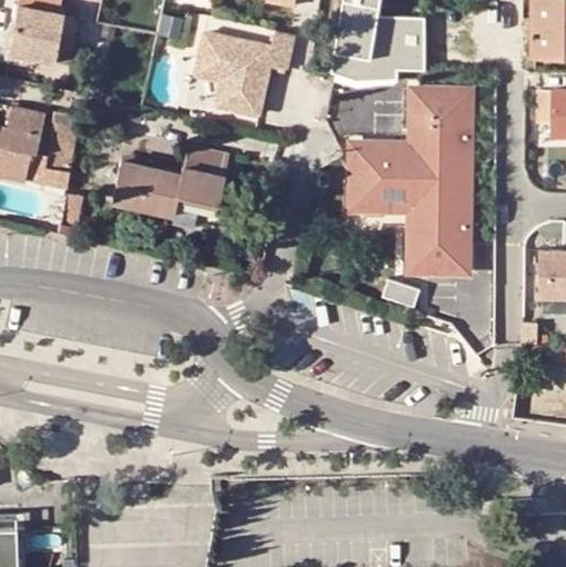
[(19,0),(10,53),(39,59),(56,62),(65,16),(59,15),(61,0),(19,0)]
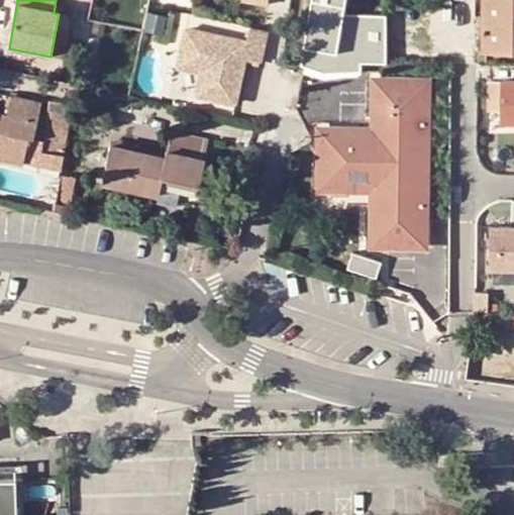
[(314,0),(303,75),(328,80),(331,69),(340,72),(338,78),(364,76),(363,66),(387,68),(388,14),(344,15),(346,0),(314,0)]
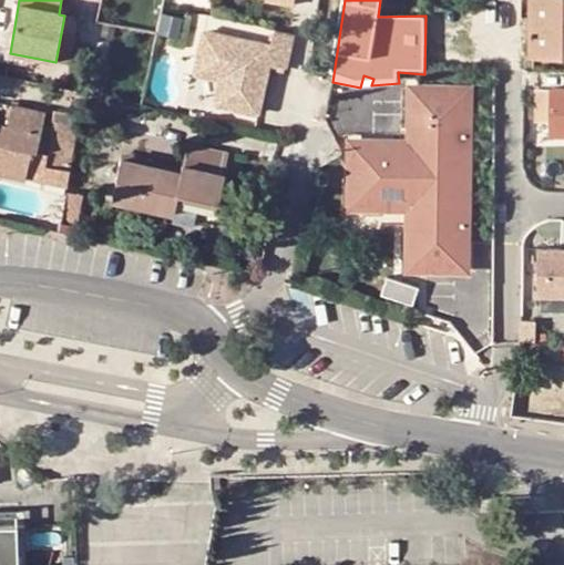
[(563,0),(535,0),(535,55),(563,55),(563,0)]
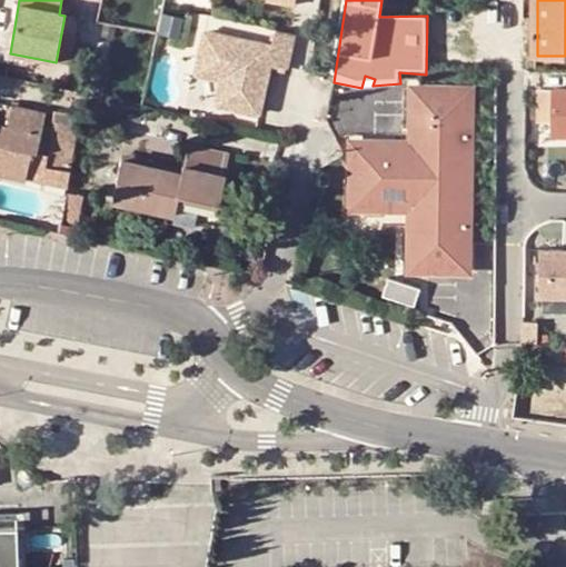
[(271,68),(287,71),(294,40),(275,35),(272,50),(206,35),(200,61),(226,68),(217,107),(260,116),(271,68)]
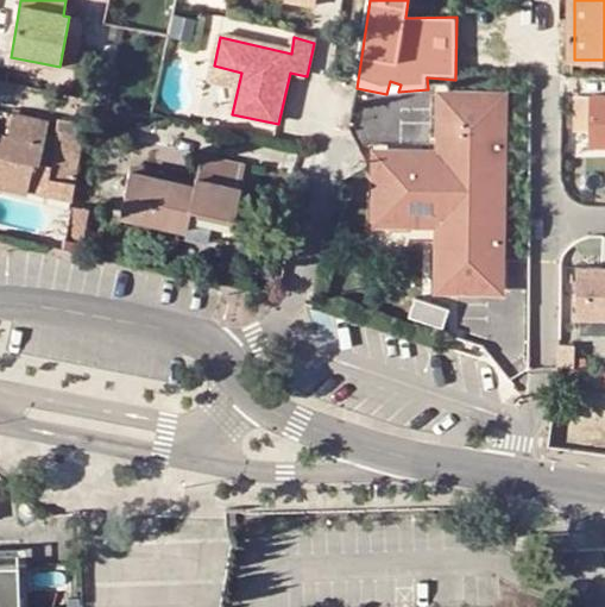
[(11,57),(1,57),(0,63),(0,67),(39,75),(42,63),(11,57)]
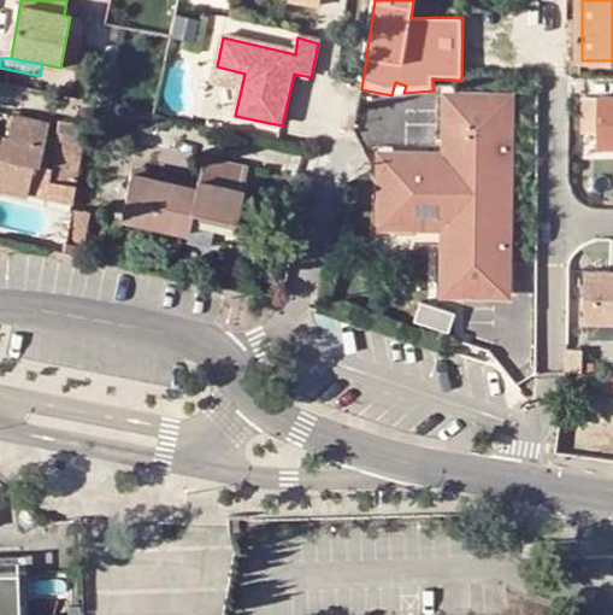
[(612,98),(600,99),(600,148),(612,147),(612,98)]
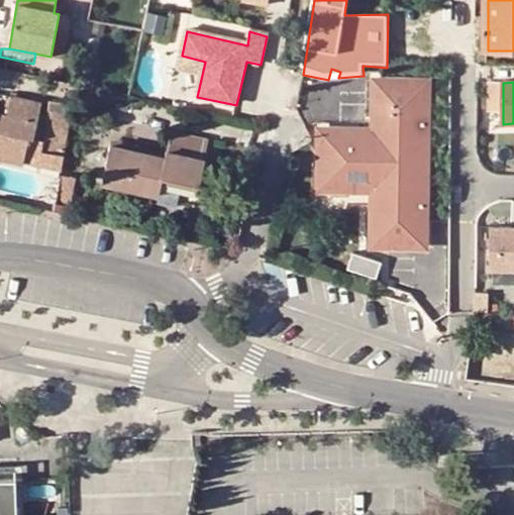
[(353,137),(319,137),(319,194),(353,194),(353,187),(378,187),(378,248),(427,249),(429,87),(379,87),(379,146),(353,146),(353,137)]
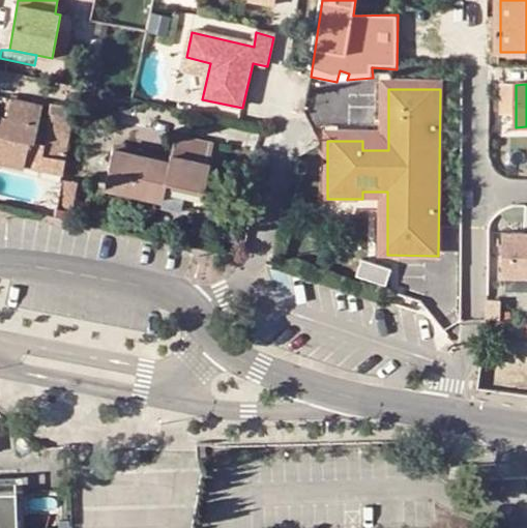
[(0,163),(25,168),(28,144),(34,145),(42,109),(11,101),(7,119),(0,117),(0,163)]
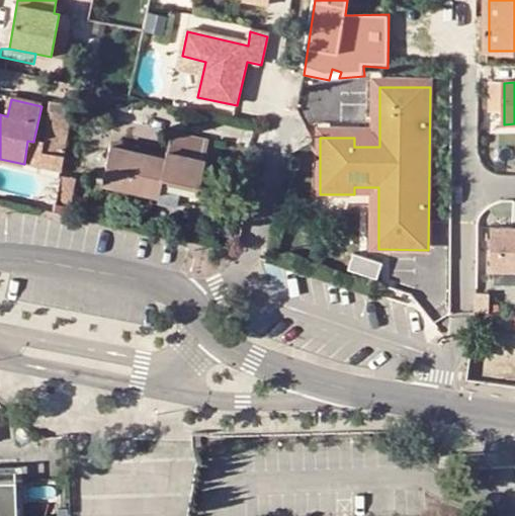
[(39,124),(36,143),(33,142),(27,141),(24,164),(58,171),(69,112),(70,106),(50,102),(44,125),(39,124)]
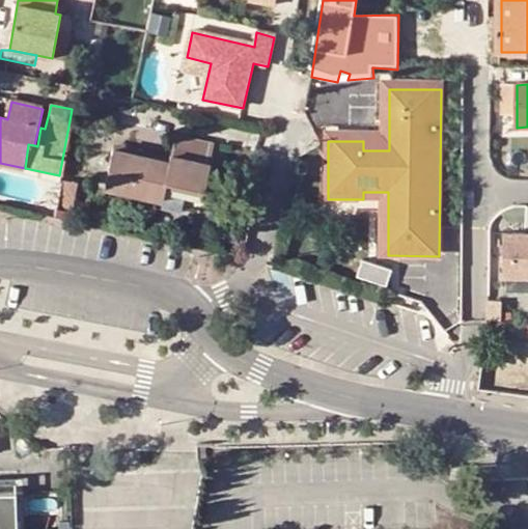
[(176,136),(172,155),(207,163),(212,144),(176,136)]
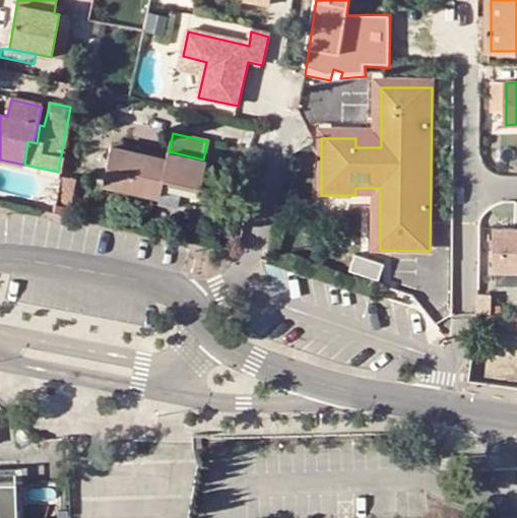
[(158,197),(160,188),(163,179),(201,188),(206,160),(203,159),(169,151),(167,159),(111,148),(103,185),(158,197)]
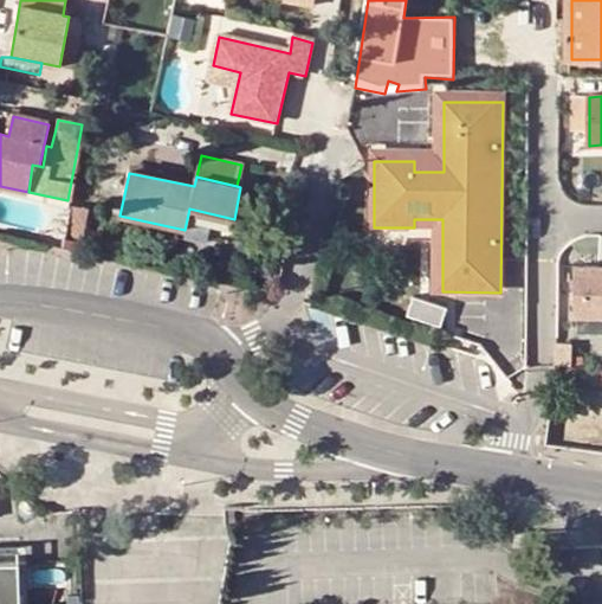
[(234,219),(189,209),(187,219),(232,229),(234,219)]
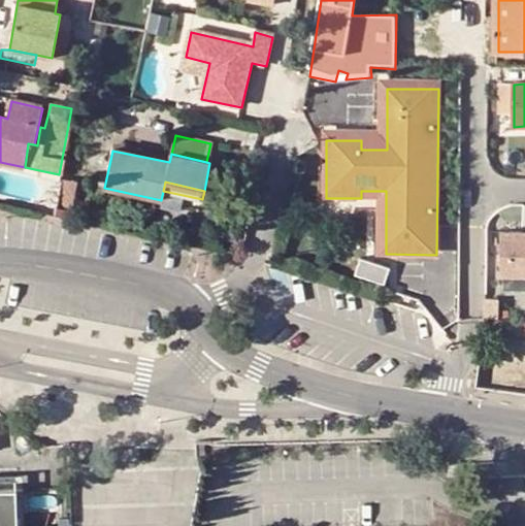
[(524,233),(503,233),(502,276),(524,276),(524,233)]
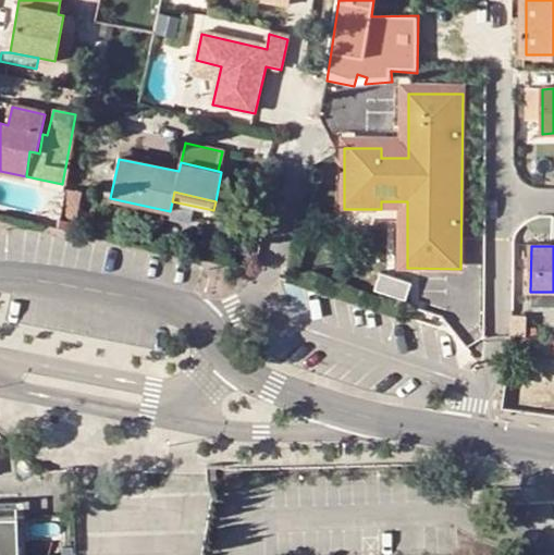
[(527,318),(514,317),(514,338),(526,338),(527,318)]
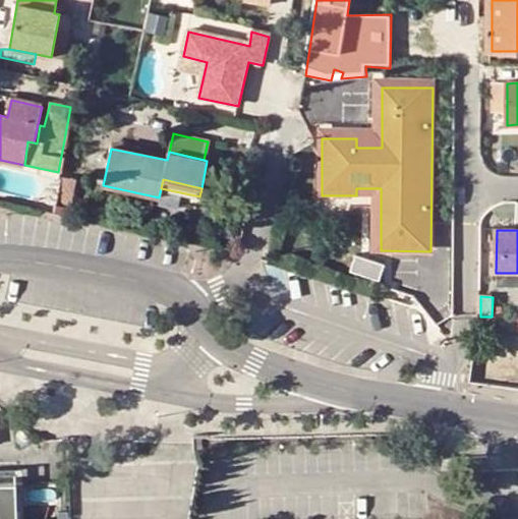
[(479,316),(478,330),(517,333),(517,314),(492,316),(480,316),(479,316)]
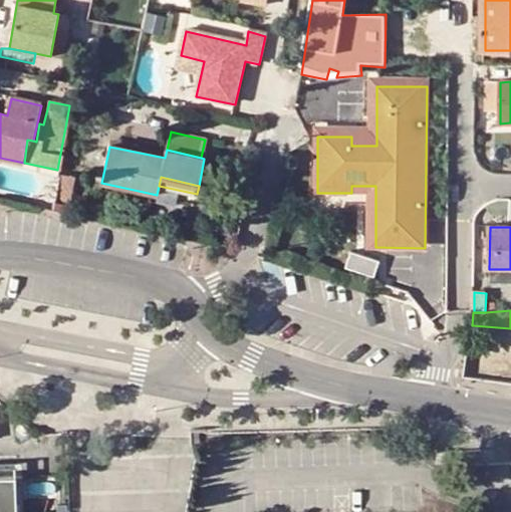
[(452,451),(438,451),(439,463),(450,462),(453,462),(452,451)]
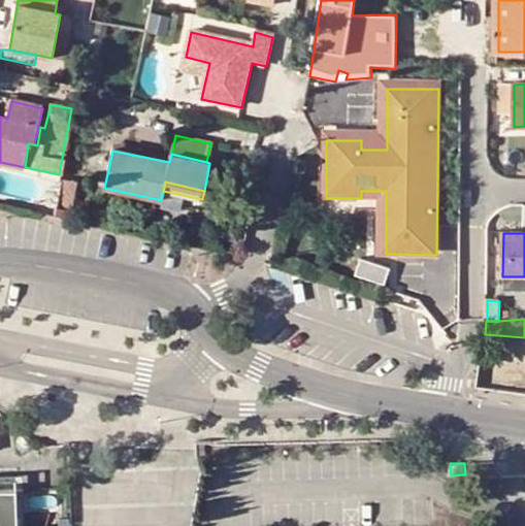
[(14,525),(13,495),(0,495),(0,525),(14,525)]
